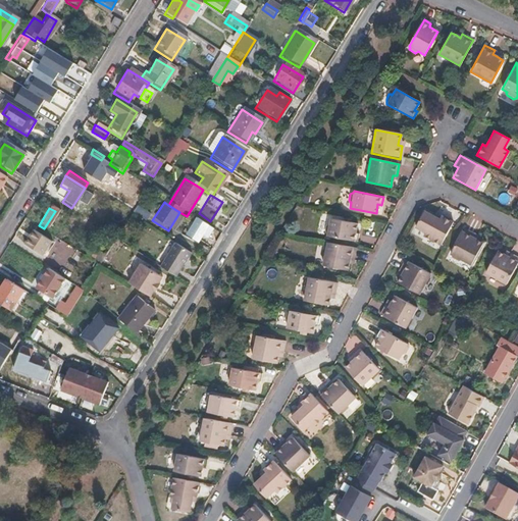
[(133,208),(128,215),(142,223),(146,216),(133,208)]
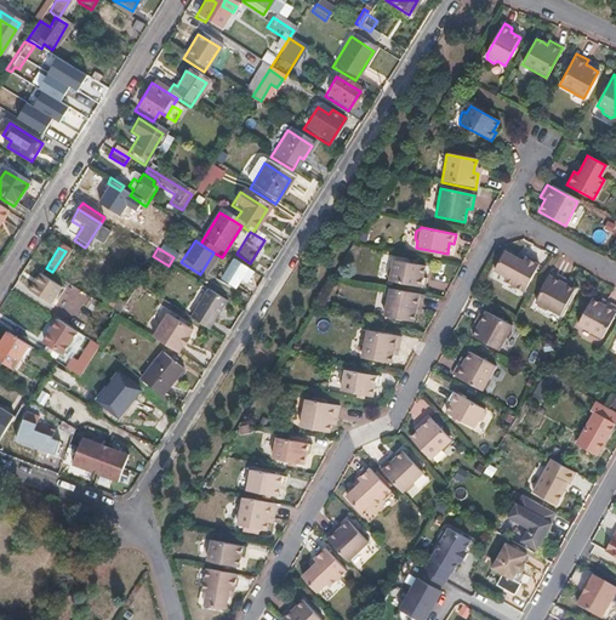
[(503,250),(492,269),(506,277),(503,280),(524,291),(539,266),(525,259),(524,261),(517,257),(503,250)]
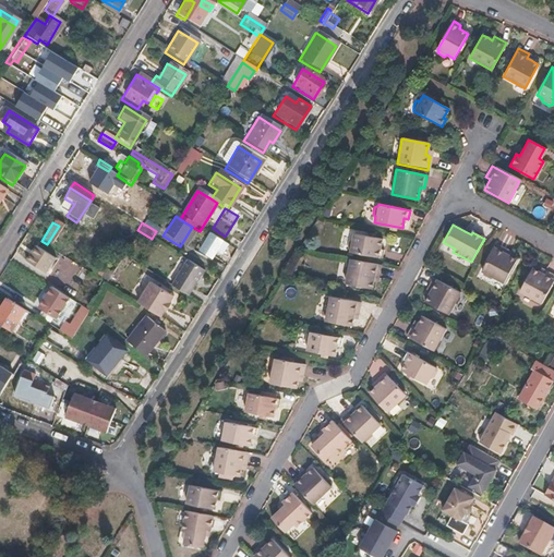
[(180,246),(182,249),(191,234),(189,232),(180,246)]
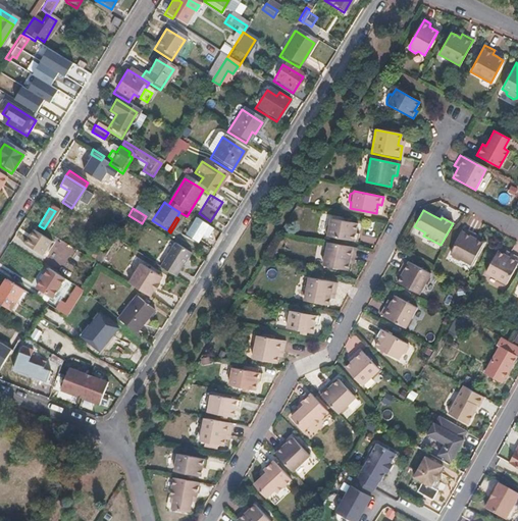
[(128,218),(118,235),(123,238),(134,220),(128,218)]
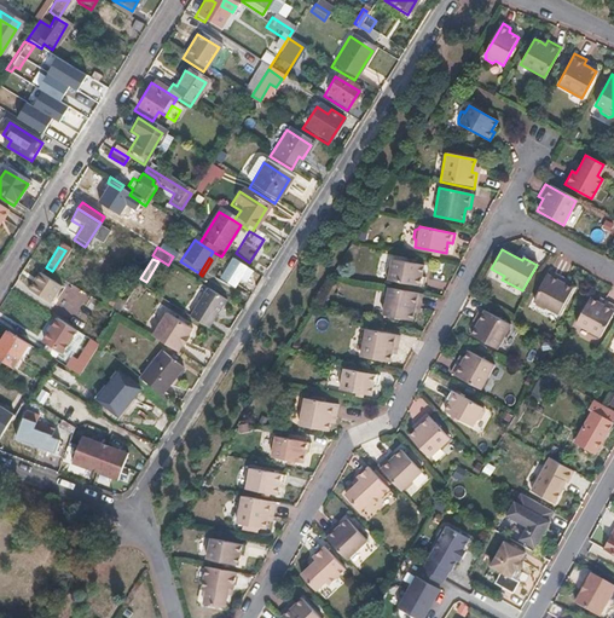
[(389,267),(386,270),(384,278),(388,279),(388,281),(423,287),(424,278),(421,278),(423,265),(392,259),(391,267),(389,267)]
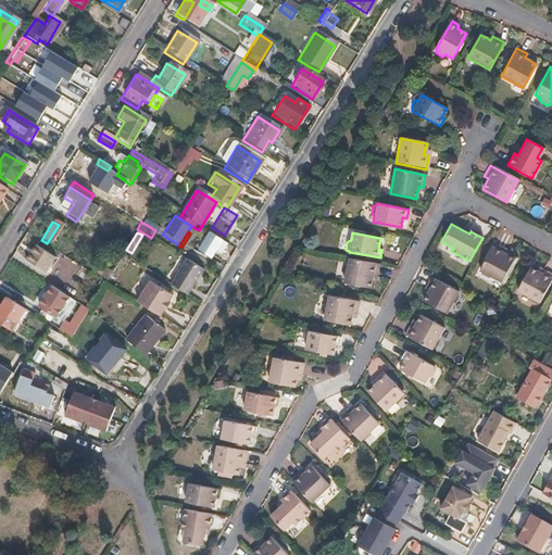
[(218,244),(207,237),(197,252),(209,260),(218,244)]
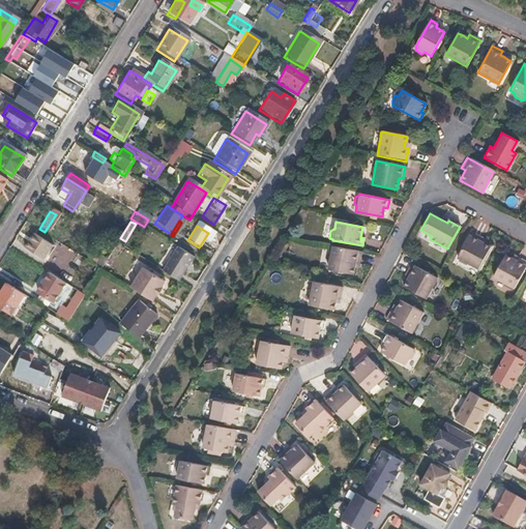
[(481,238),(471,233),(457,259),(477,270),(491,247),(484,244),(479,242),(481,238)]
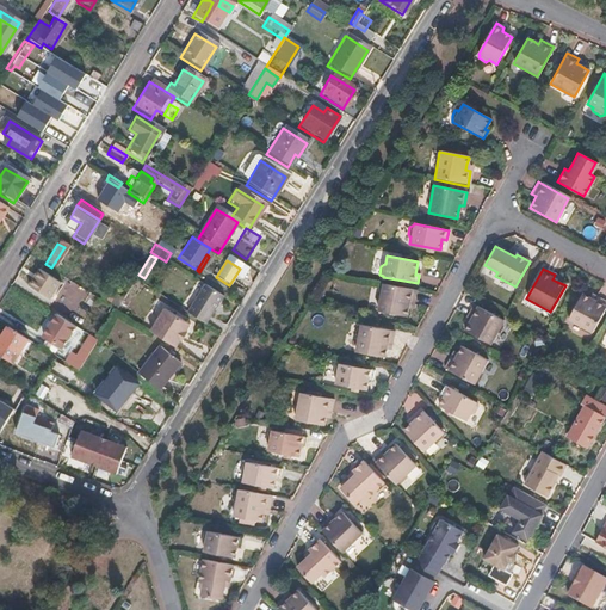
[(75,294),(57,281),(50,291),(68,305),(75,294)]
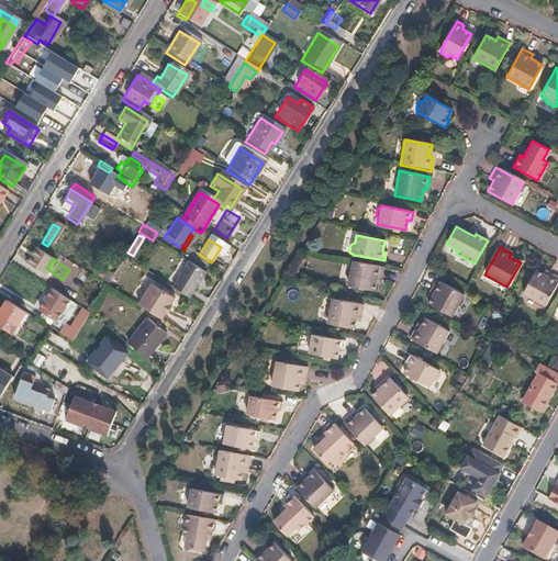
[(382,268),(352,261),(347,287),(374,292),(376,284),(377,280),(380,281),(382,268)]
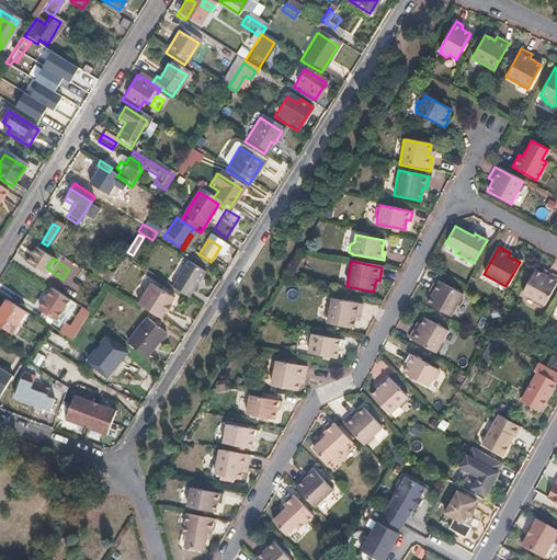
[(183,264),(168,289),(185,300),(201,275),(183,264)]
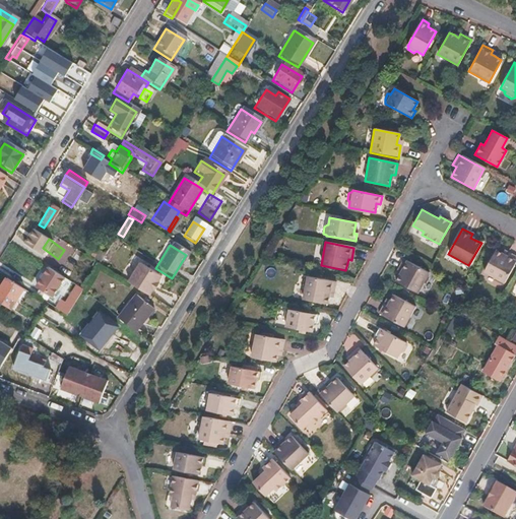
[(95,254),(88,249),(85,255),(92,259),(95,254)]
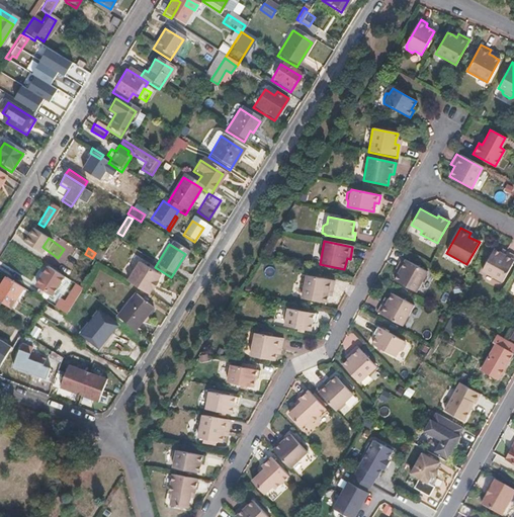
[(500,254),(494,250),(482,272),(503,283),(513,262),(513,256),(505,251),(503,255),(500,254)]
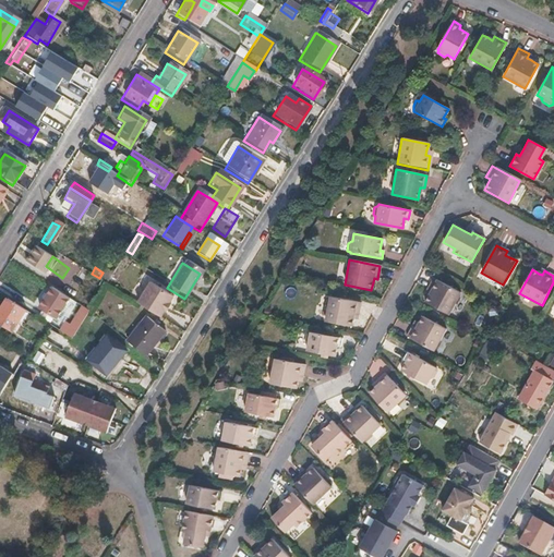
[(431,290),(429,293),(424,302),(449,315),(461,292),(433,277),(428,288),(431,290)]
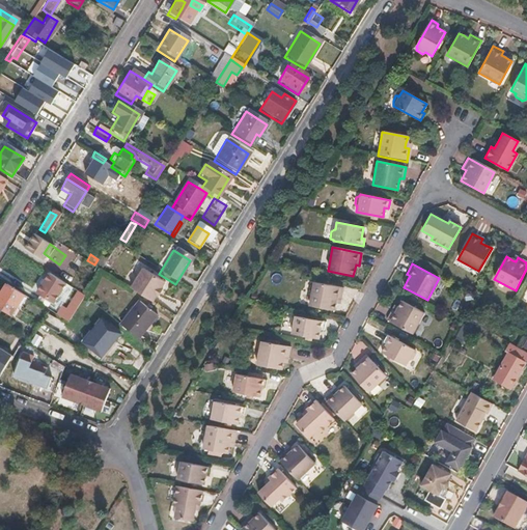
[(98,272),(91,269),(88,266),(86,270),(89,271),(82,281),(88,285),(98,272)]
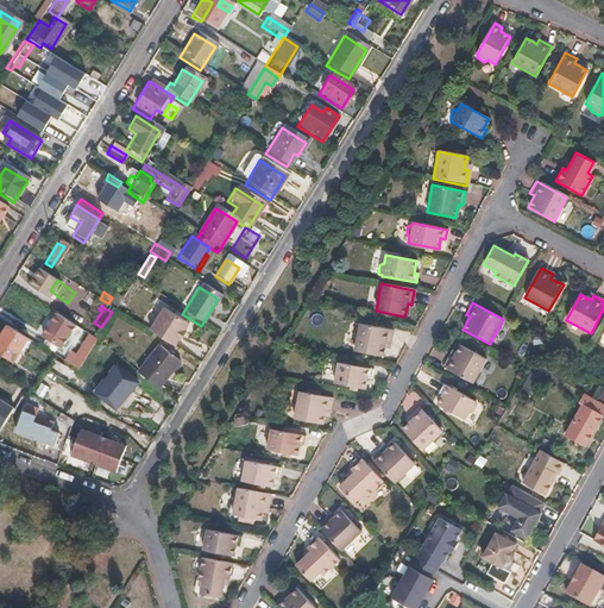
[(159,311),(145,333),(170,349),(175,342),(176,343),(183,332),(181,332),(184,326),(159,311)]
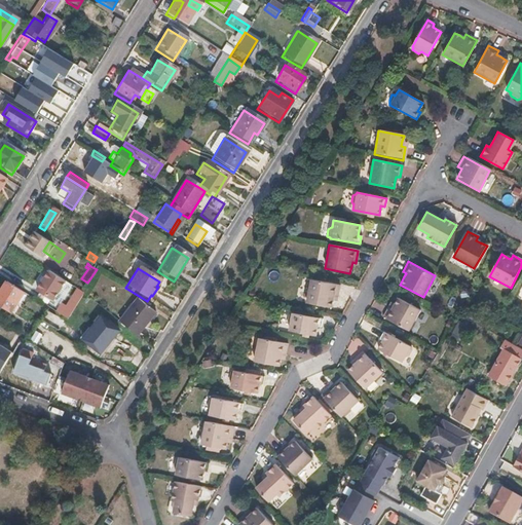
[(50,303),(63,285),(45,273),(34,293),(50,303)]
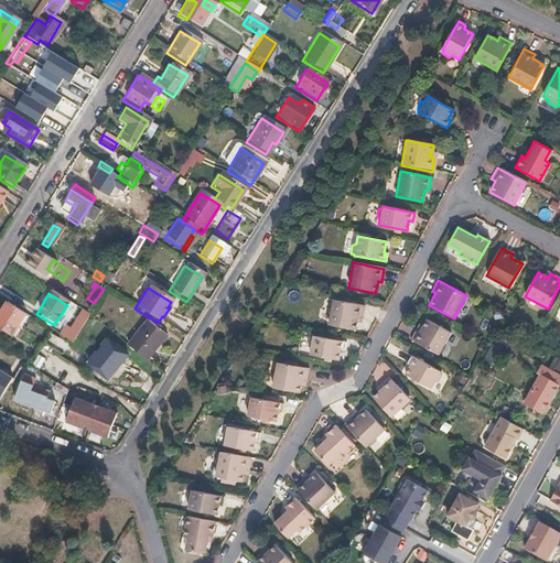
[(321,299),(318,323),(324,324),(327,300),(321,299)]
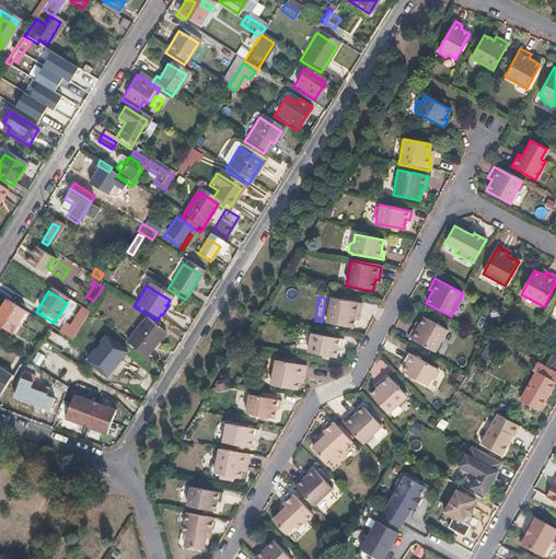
[(360,304),(329,299),(325,323),(351,328),(352,321),(354,316),(358,317),(360,304)]
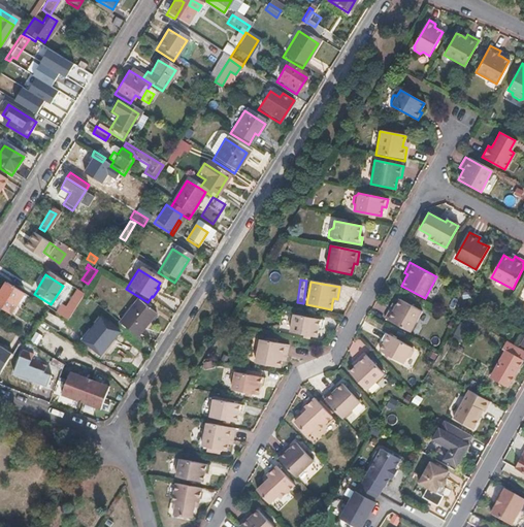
[(0,311),(7,317),(21,296),(3,285),(0,290),(0,311)]
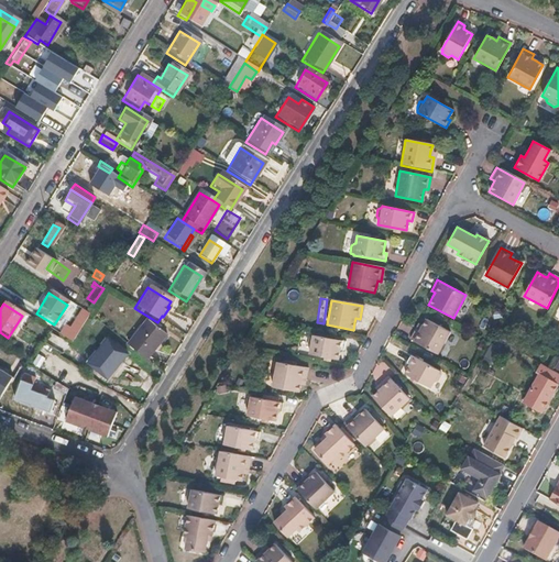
[(56,337),(68,344),(86,316),(74,309),(56,337)]
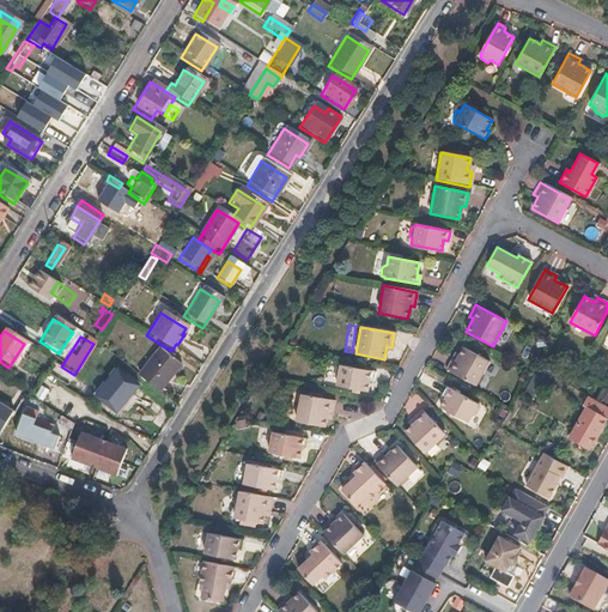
[(457,358),(453,356),(447,368),(478,385),(491,361),(464,346),(460,353),(457,358)]
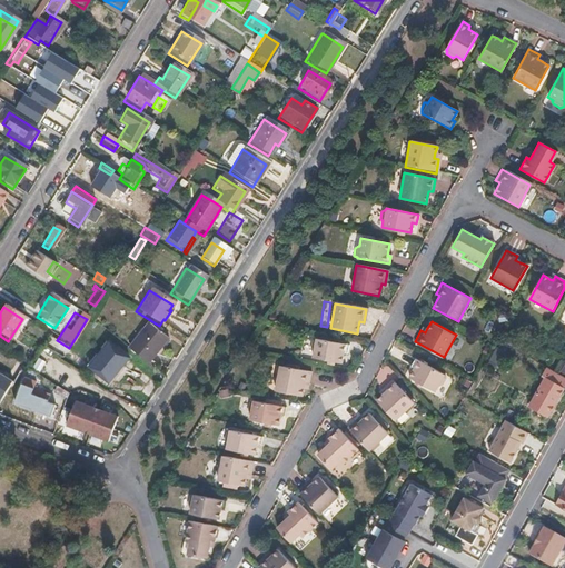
[(146,326),(126,350),(145,365),(164,340),(146,326)]
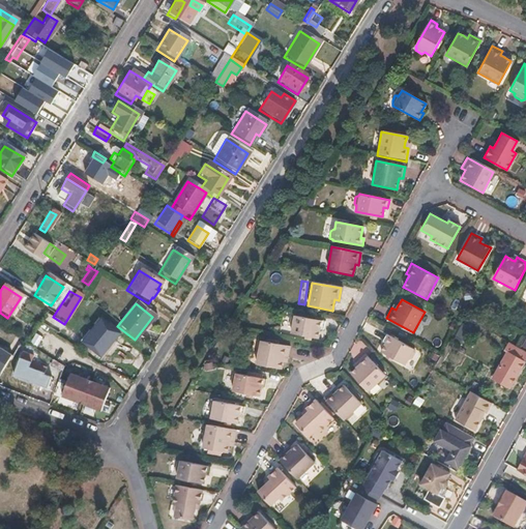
[(290,317),(288,325),(289,327),(291,328),(290,333),(317,339),(319,328),(322,329),(324,321),(294,315),(293,316),(292,316),(290,317)]
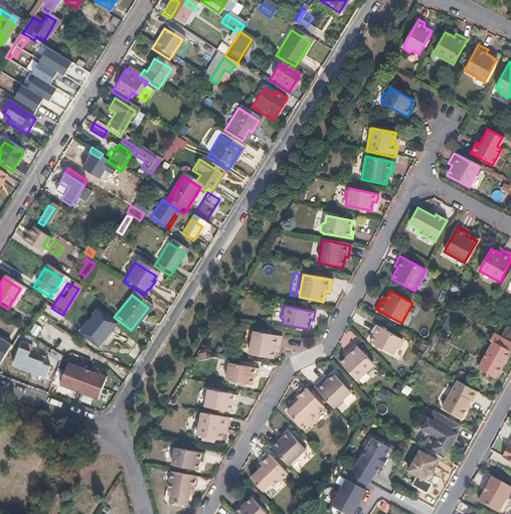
[(44,308),(37,317),(52,327),(59,317),(44,308)]
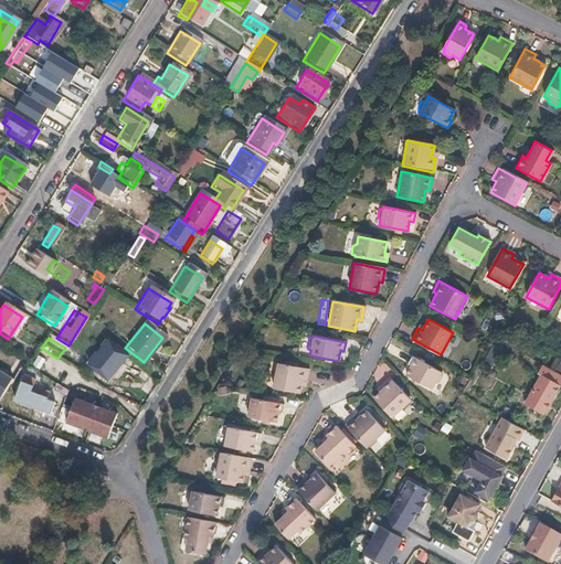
[(125,358),(103,341),(85,365),(105,382),(125,358)]
